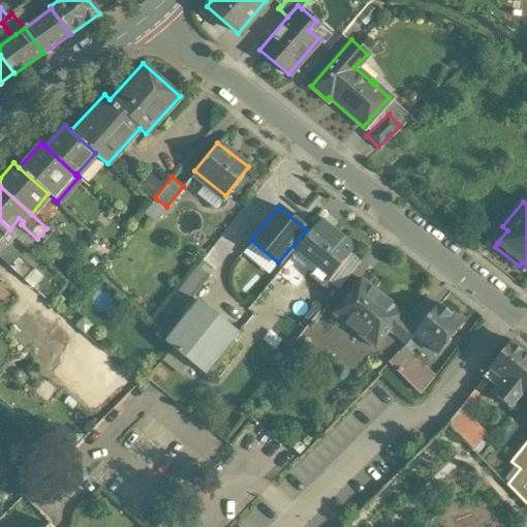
[(3,244),(0,242),(0,240),(9,229),(0,220),(0,258),(8,266),(19,255),(5,243),(3,244)]
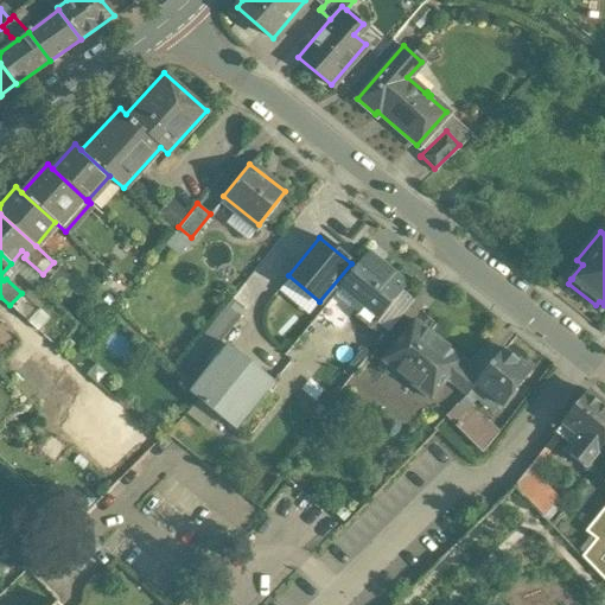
[(405,286),(364,254),(339,285),(380,317),(405,286)]
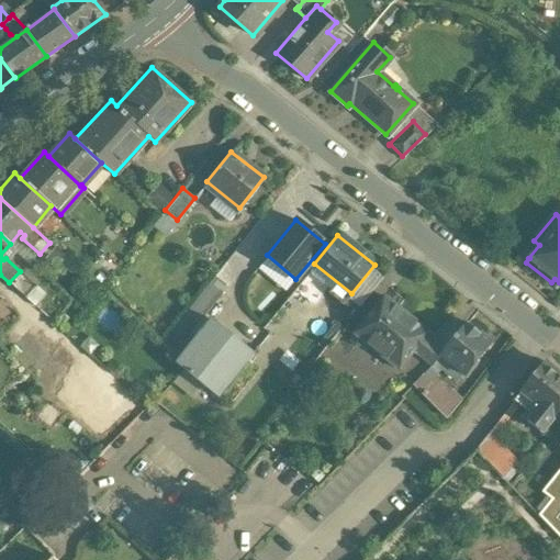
[(67,257),(49,243),(40,254),(56,269),(57,268),(60,271),(64,268),(60,265),(67,257)]
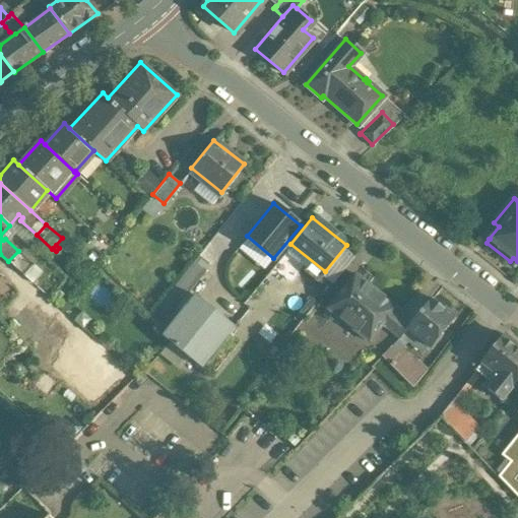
[(33,264),(18,251),(8,261),(23,274),(33,264)]
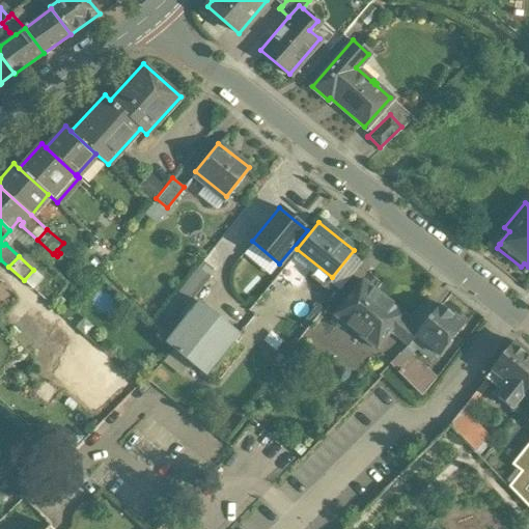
[(201,259),(150,324),(161,333),(212,269),(201,259)]
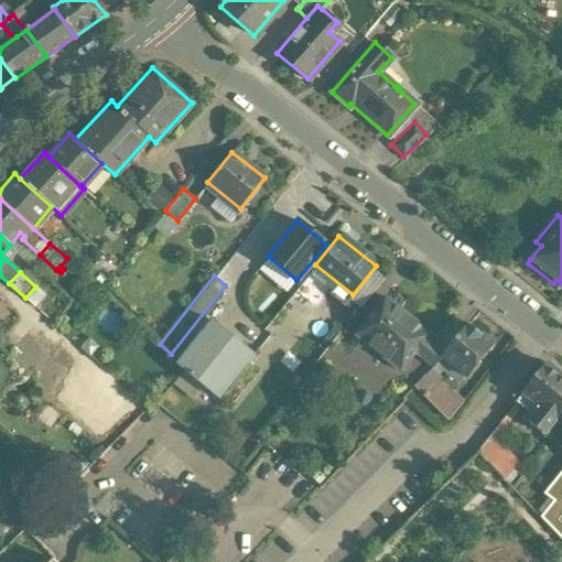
[(384,296),(355,334),(399,369),(421,342),(428,333),(428,332),(384,296)]
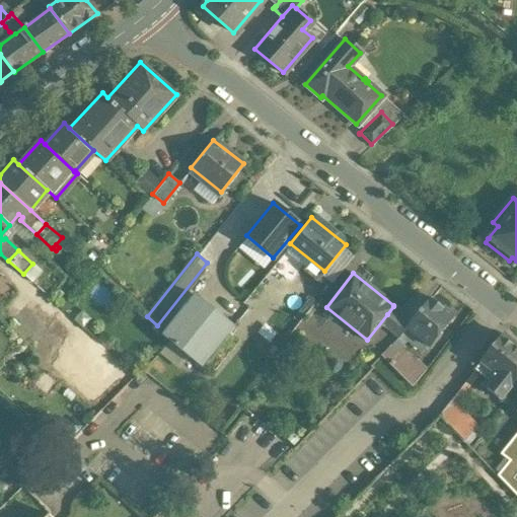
[(417,290),(399,311),(393,306),(387,314),(404,328),(405,328),(428,299),(417,290)]
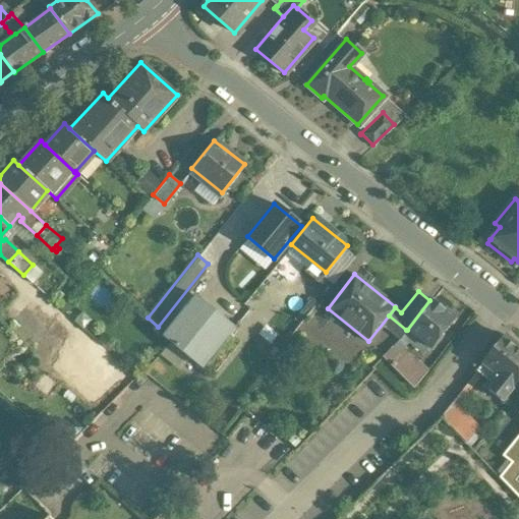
[(234,327),(195,295),(162,336),(202,367),(234,327)]
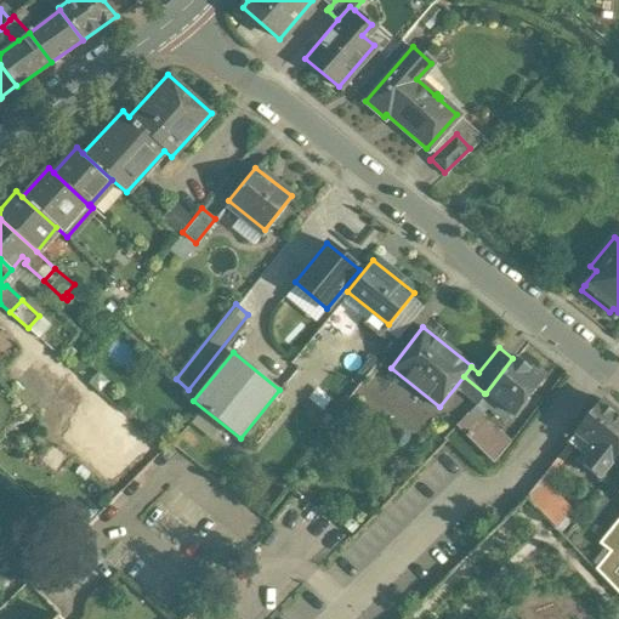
[(512,358),(486,393),(484,393),(480,399),(487,404),(504,419),(509,413),(512,415),(541,378),(528,365),(527,367),(514,357),(512,358)]
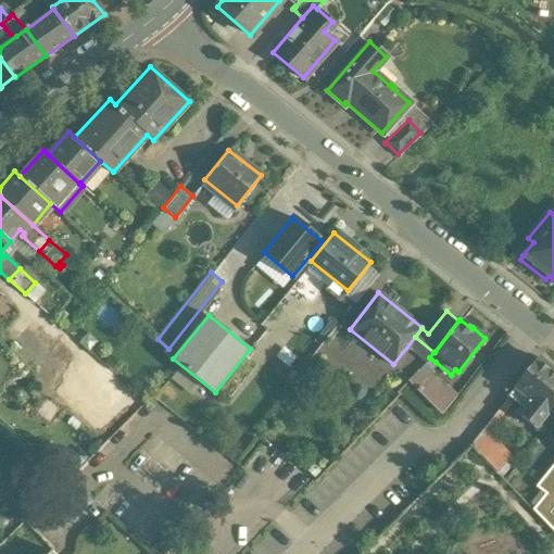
[(14,339),(0,326),(0,344),(5,350),(14,339)]
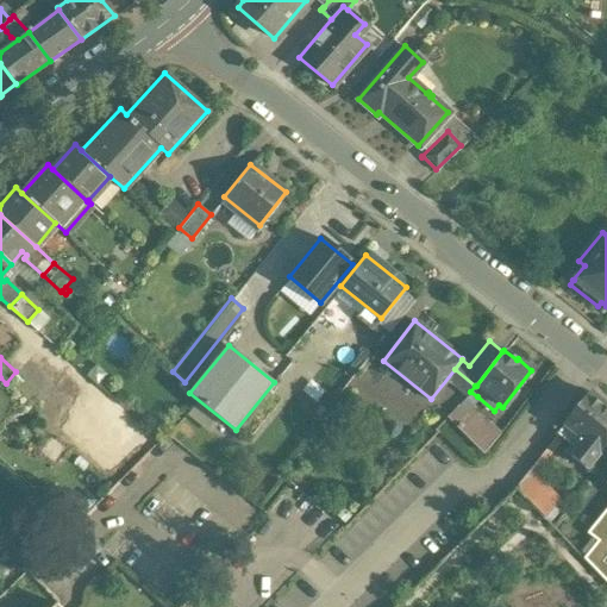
[(470,392),(465,395),(461,401),(467,408),(477,396),(470,392)]
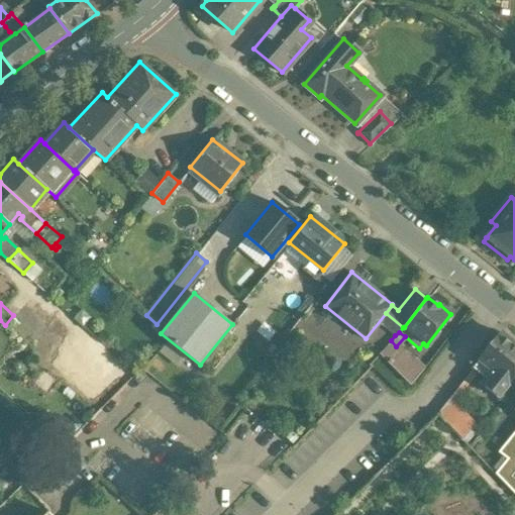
[(514,343),(500,332),(478,361),(494,373),(488,381),(484,386),(498,397),(514,375),(514,343)]
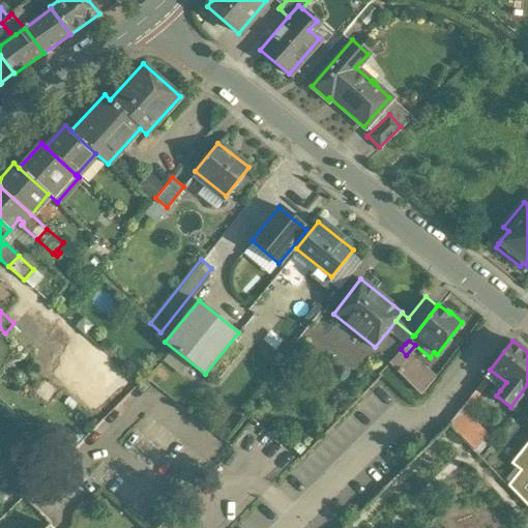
[(401,349),(389,361),(390,361),(391,363),(404,376),(415,363),(406,355),(401,349)]
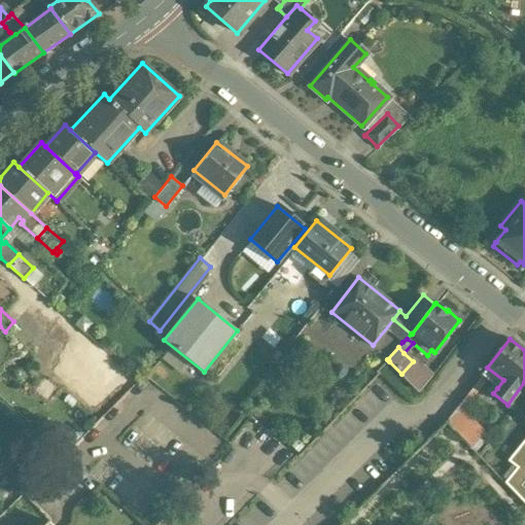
[(413,361),(401,374),(408,381),(419,369),(413,361)]
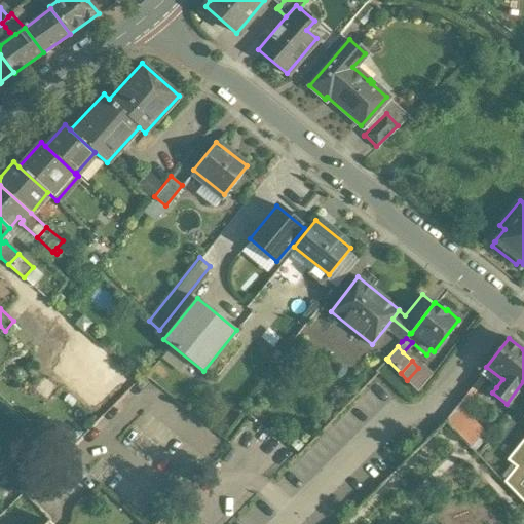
[(418,368),(407,380),(417,390),(429,374),(420,365),(418,368)]
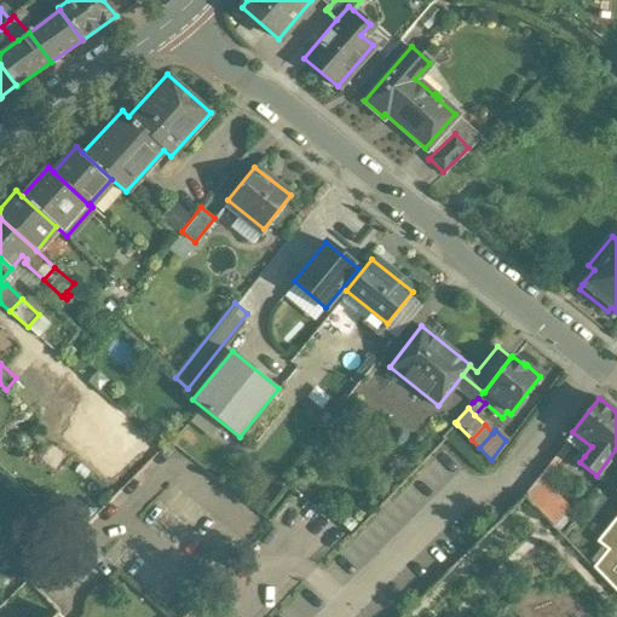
[(592,447),(572,432),(565,440),(584,456),(592,447)]
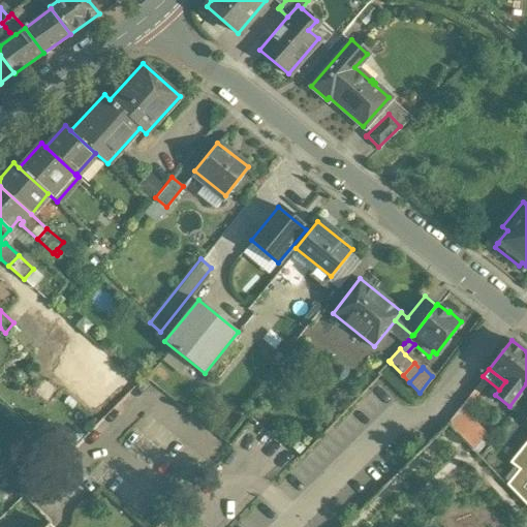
[(485,434),(459,407),(446,422),(472,448),(485,434)]
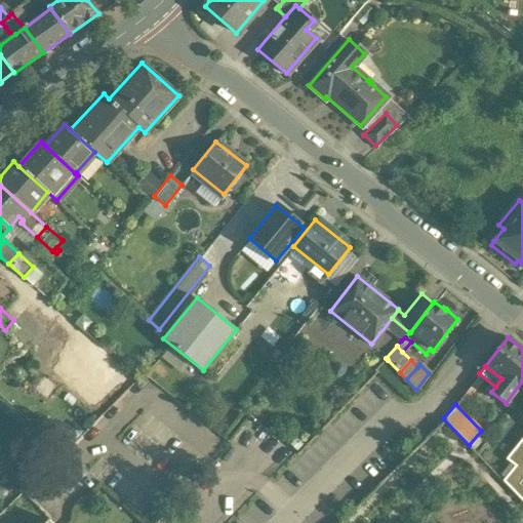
[(522,415),(522,435),(505,458),(514,465),(513,466),(509,466),(501,474),(503,478),(501,480),(505,483),(522,459),(522,412),(521,415),(522,415)]
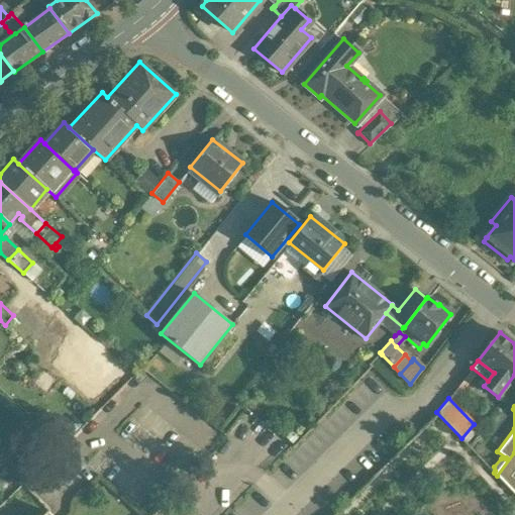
[(514,452),(497,476),(514,494),(514,452)]
